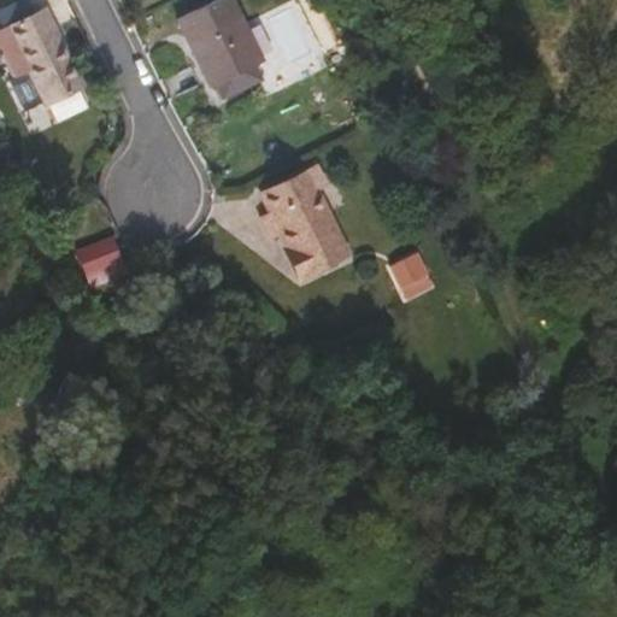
[(230,0),(213,0),(176,18),(210,87),(215,84),(221,98),(260,80),(253,65),(262,62),(230,0)]
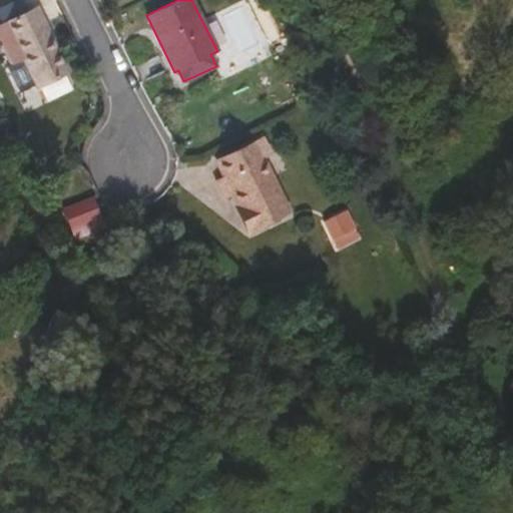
[(69,71),(38,8),(0,24),(0,40),(2,45),(13,40),(23,60),(36,87),(69,71)]
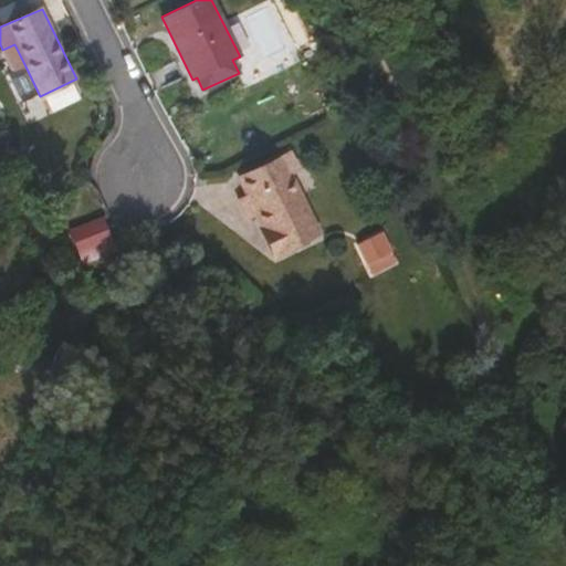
[(2,50),(13,72),(9,76),(22,104),(40,96),(25,66),(14,44),(2,50)]
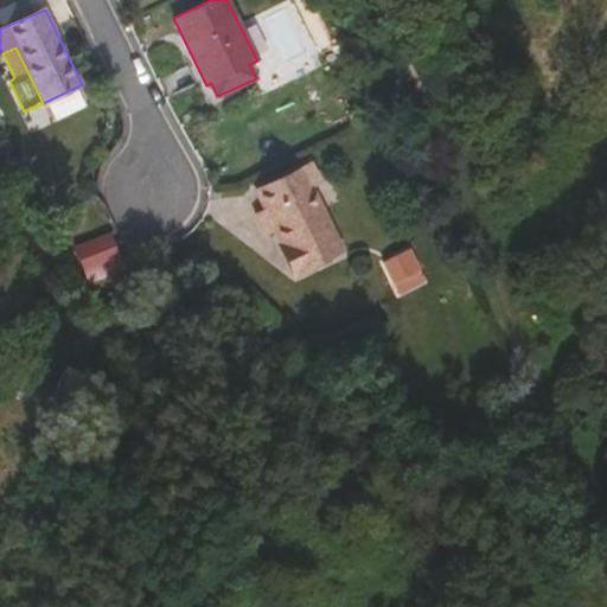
[(311,163),(257,189),(267,208),(255,212),(266,235),(276,230),(298,274),(342,251),(308,189),(320,184),(311,163)]
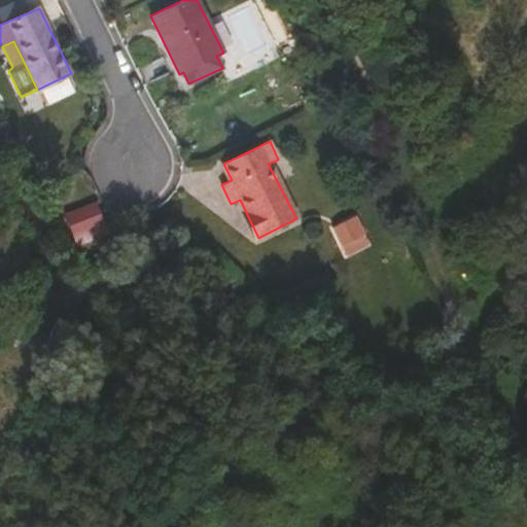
[(96,202),(65,215),(76,246),(106,234),(103,225),(105,224),(96,202)]
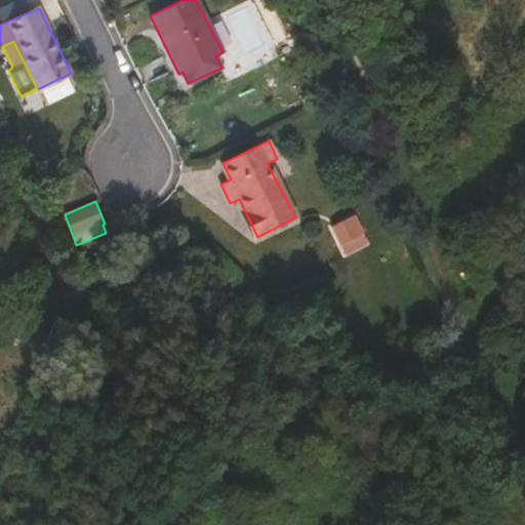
[(331,231),(339,246),(354,239),(346,223),(331,231)]
